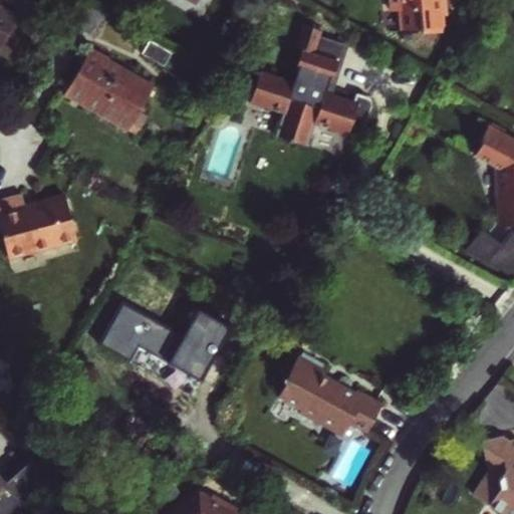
[(423,33),(444,30),(442,11),(446,11),(444,0),(388,0),(389,9),(400,9),(402,30),(422,29),(423,33)]
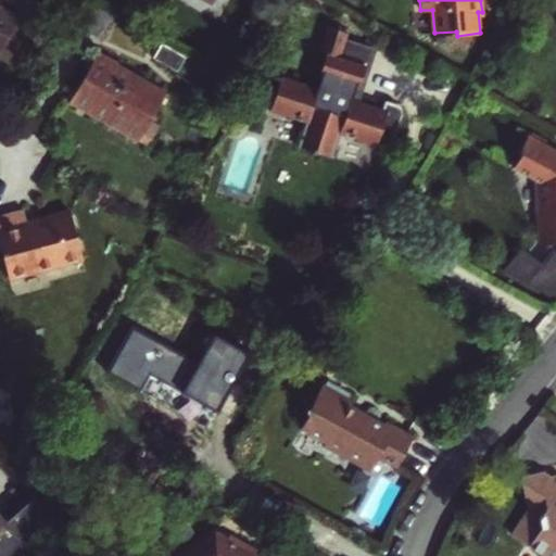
[(9,28),(16,16),(0,7),(0,52),(8,57),(20,35),(9,28)]
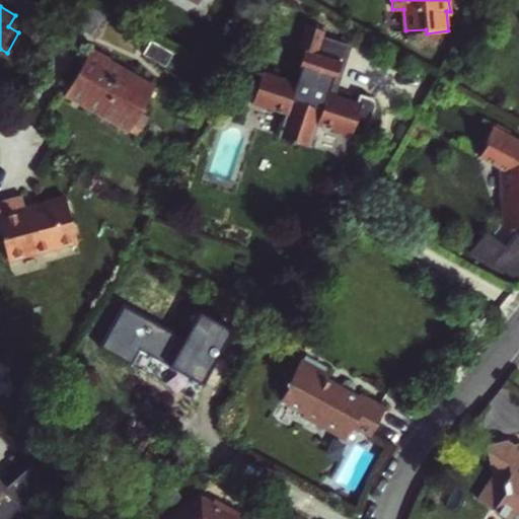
[(328,79),(336,57),(313,50),(318,31),(300,26),(294,44),(300,46),(293,67),(296,68),(291,80),(258,69),(254,81),(251,83),(246,88),(246,91),(249,98),(247,106),(279,117),(271,139),(283,143),(288,150),(292,147),(303,150),(310,128),(346,139),(353,118),(357,118),(361,118),(369,113),(371,108),(371,104),(369,101),(367,98),(364,96),(351,92),(349,98),(320,88),(324,77),(328,79)]
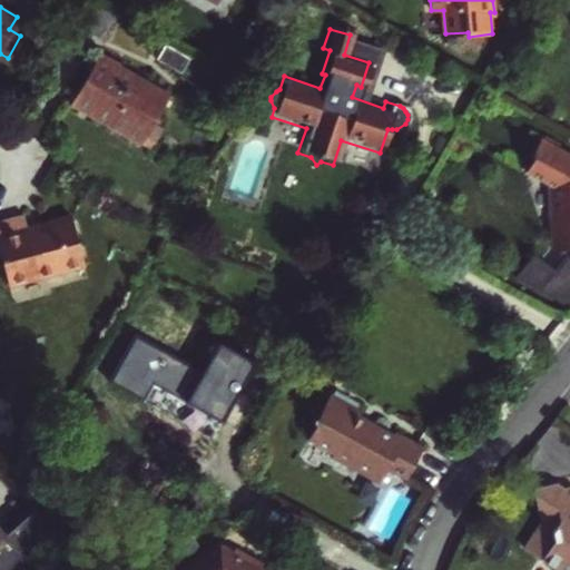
[(350,35),(344,55),(369,62),(375,43),(350,35)]
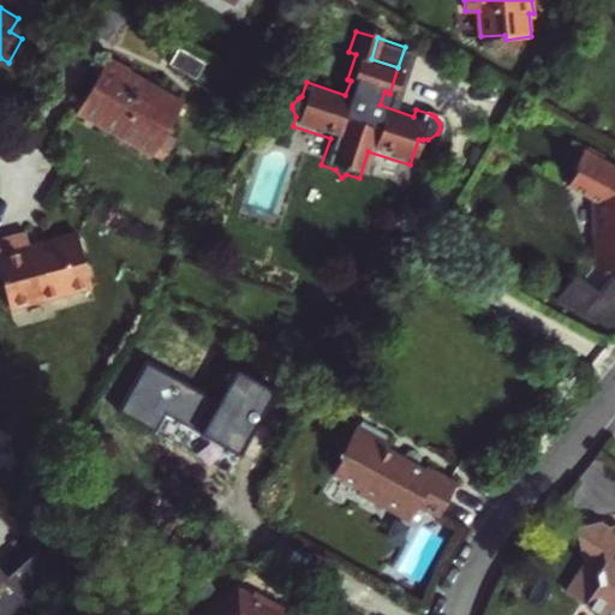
[(204,61),(177,46),(159,78),(185,93),(204,61)]
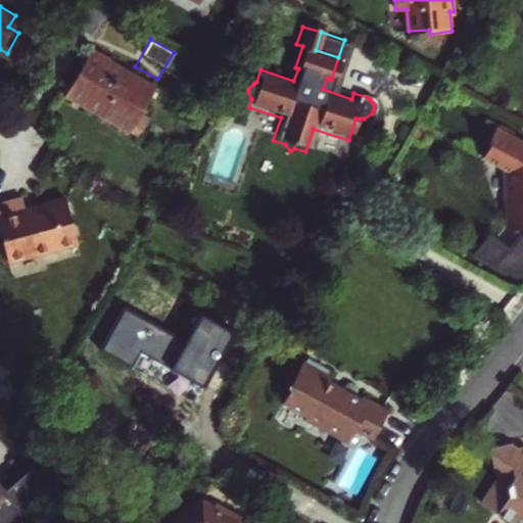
[(130,132),(154,86),(92,48),(65,93),(104,116),(97,130),(120,143),(128,131),(130,132)]
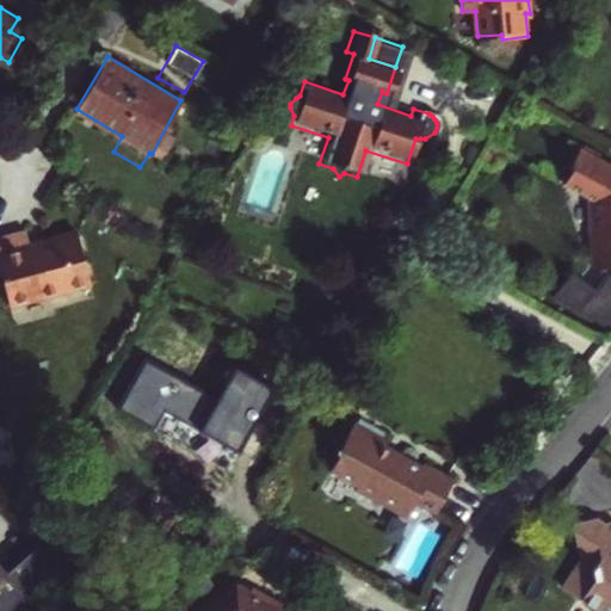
[(610,164),(576,146),(566,164),(569,166),(560,181),(582,193),(586,263),(610,261),(610,164)]
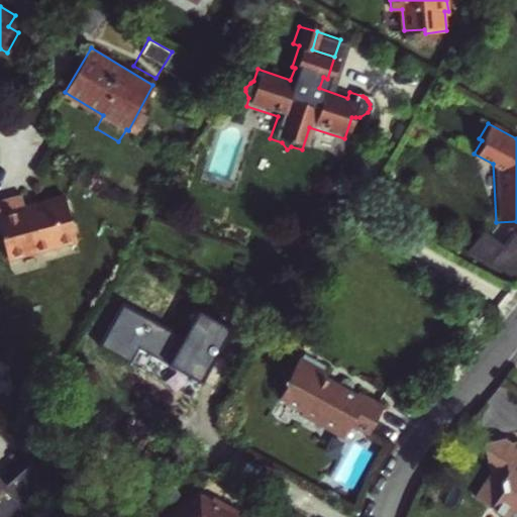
[(0,228),(2,237),(23,200),(22,192),(0,198),(0,228)]
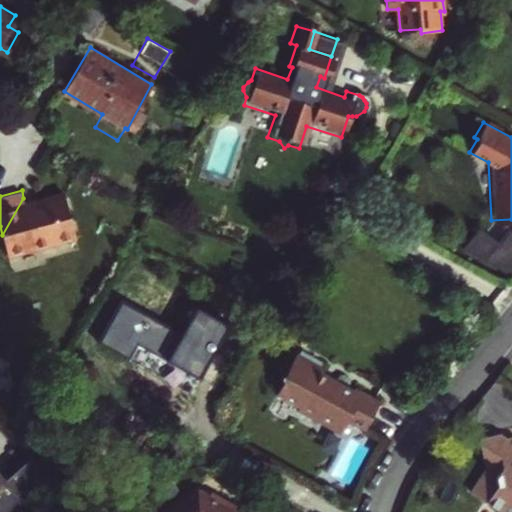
[(76,237),(64,192),(24,203),(23,198),(2,235),(7,255),(76,237)]
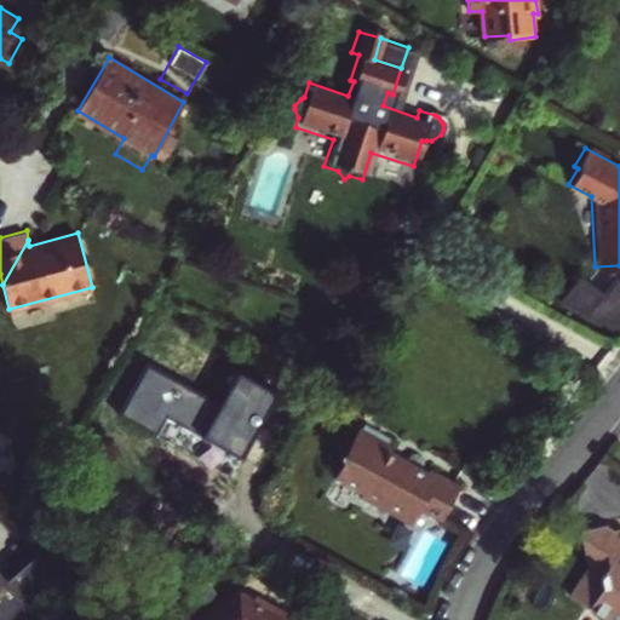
[(584,273),(568,293),(618,332),(619,328),(619,277),(609,292),(584,273)]
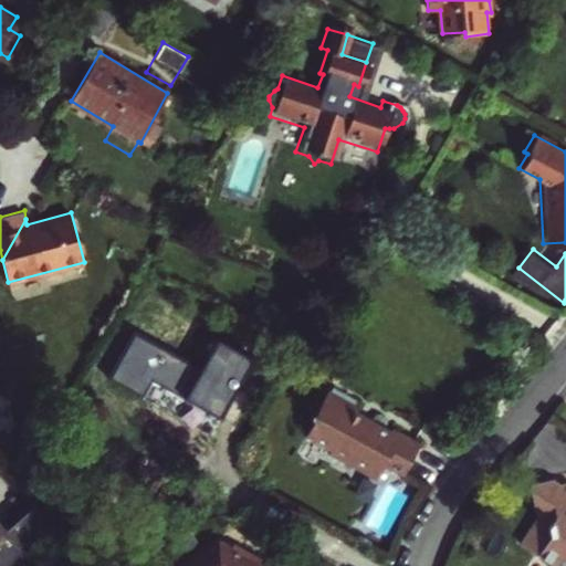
[(148,395),(156,380),(218,412),(249,353),(212,335),(200,359),(136,326),(112,375),(148,395)]
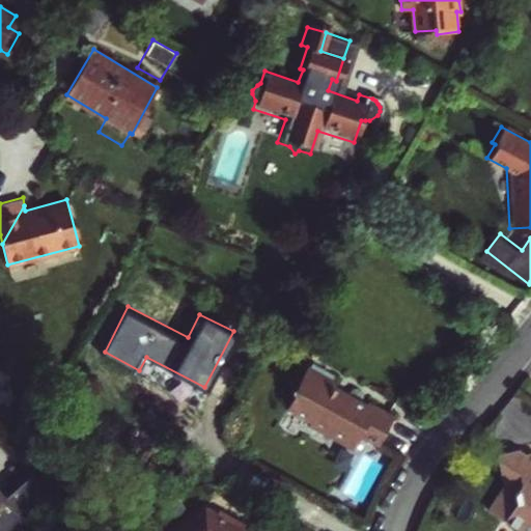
[(382,444),(397,415),(370,399),(367,402),(353,394),(350,397),(334,388),(337,381),(310,365),(295,392),(296,394),(288,409),(311,421),(309,425),(332,438),(335,432),(344,439),(348,445),(356,449),(364,435),(382,444)]
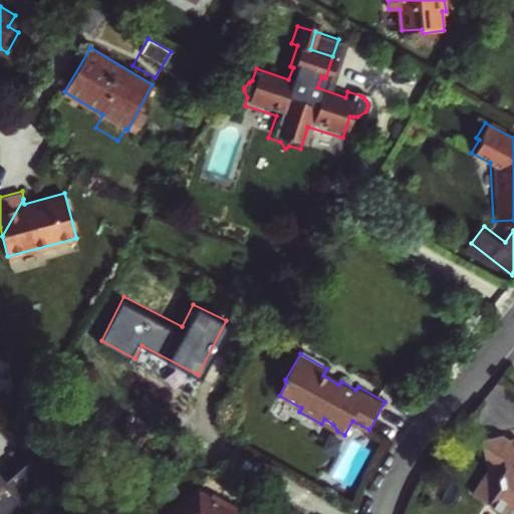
[(513,513),(513,438),(503,440),(501,434),(479,438),(489,499),(498,505),(500,513),(513,513)]
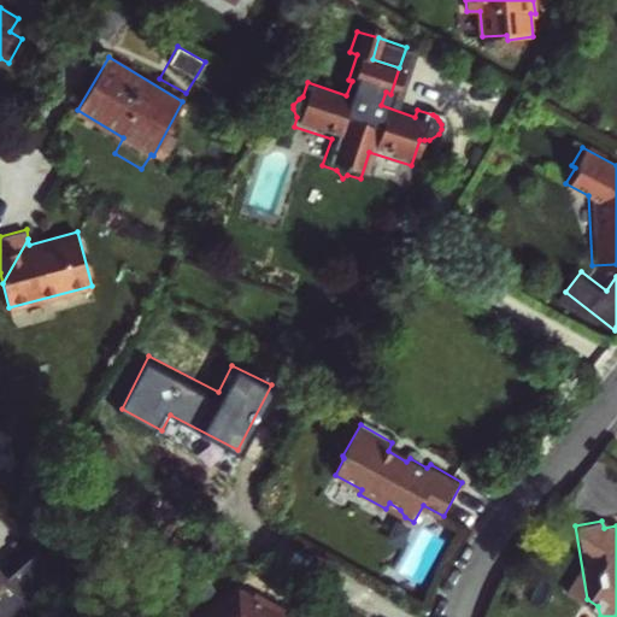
[(0,616),(24,616),(25,616),(0,587),(0,616)]
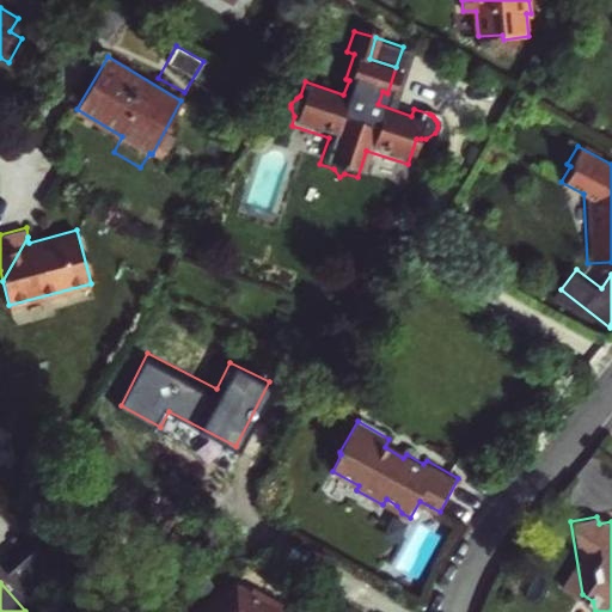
[(287,611),(275,605),(279,599),(254,586),(250,591),(238,583),(203,595),(199,603),(173,610),(173,611),(287,611)]
